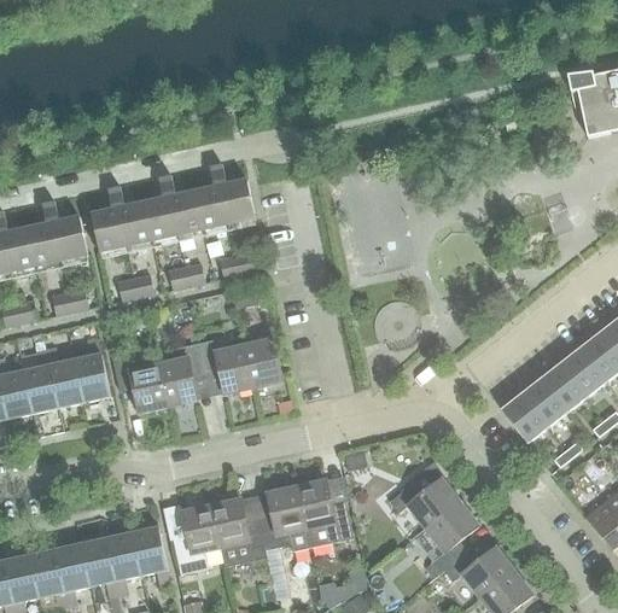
[(617,68),(593,74),(593,70),(566,74),(572,97),(578,95),(579,103),(579,105),(582,116),(587,135),(587,136),(617,129),(617,68)]
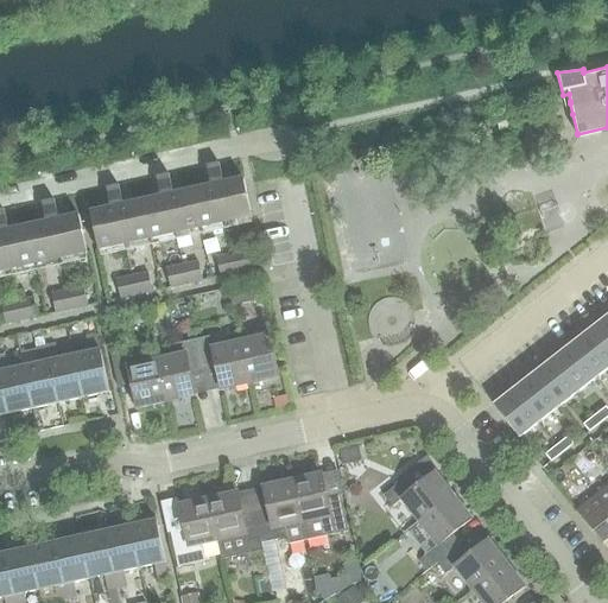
[(170,179),(168,171),(156,173),(157,183),(147,184),(150,196),(132,200),(130,189),(119,191),(118,182),(105,185),(107,194),(97,196),(100,207),(89,209),(97,248),(251,214),(242,176),(232,178),(229,166),(220,169),(217,160),(206,163),(208,171),(197,173),(201,184),(182,189),(179,177),(170,179)]
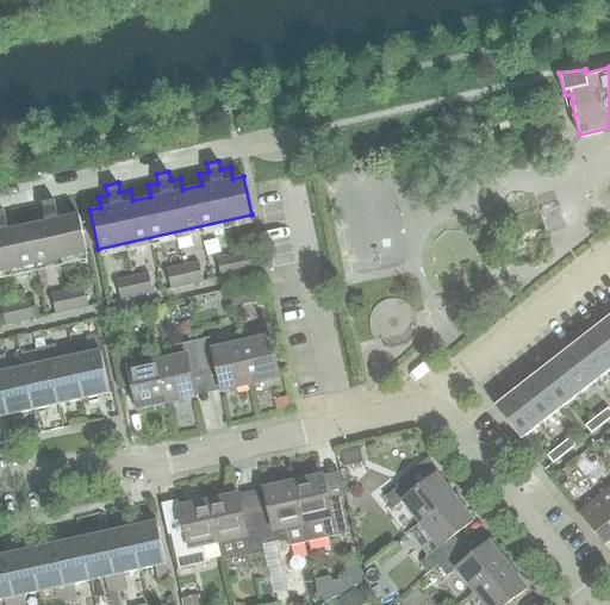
[(55,206),(53,197),(41,200),(43,209),(32,211),(35,222),(17,225),(14,214),(5,217),(2,209),(0,209),(0,270),(87,251),(78,212),(67,214),(64,204),(55,206)]
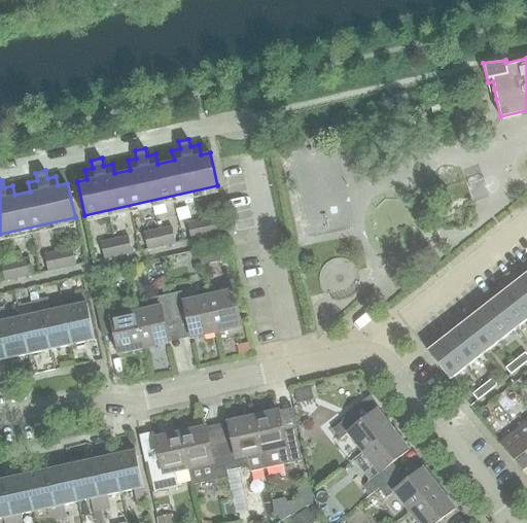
[(204,234),(218,231),(214,215),(201,218),(204,234)]
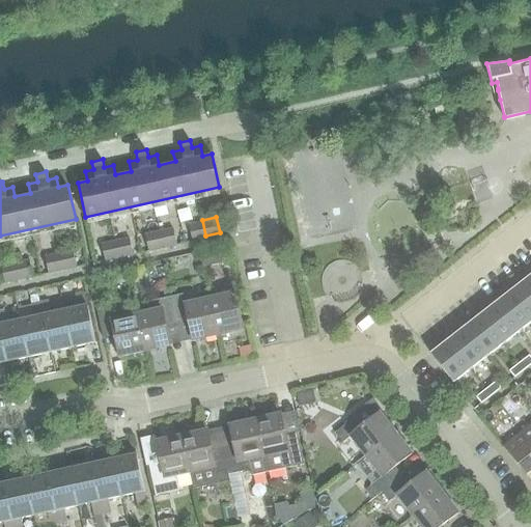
[(202,220),(188,223),(192,239),(205,236),(202,220)]
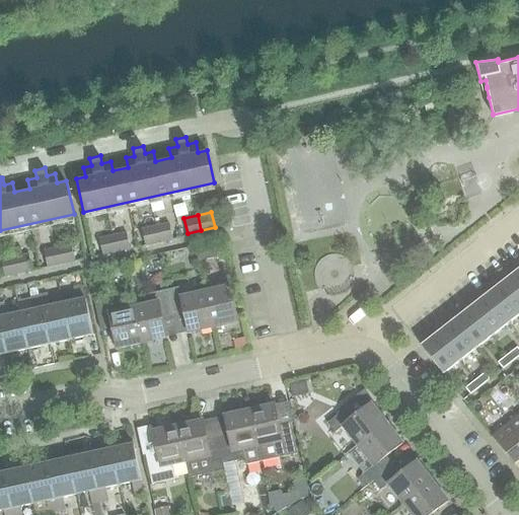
[(156,240),(171,237),(168,221),(152,224),(156,240)]
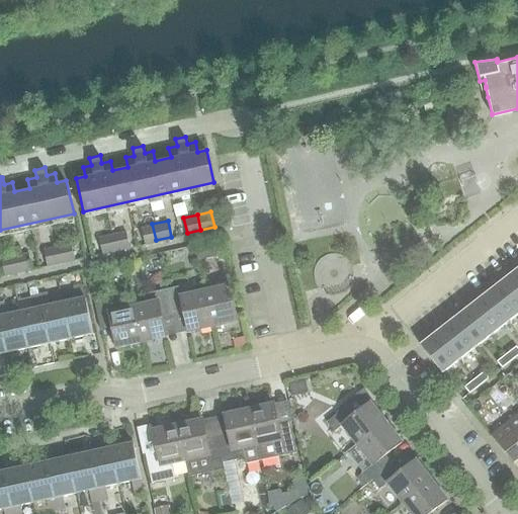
[(156,240),(152,224),(137,228),(140,244),(156,240)]
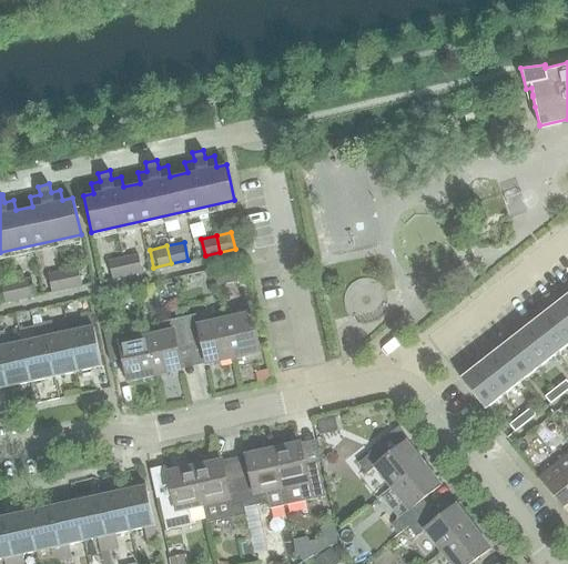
[(127,273),(141,270),(138,252),(122,255),(127,273)]
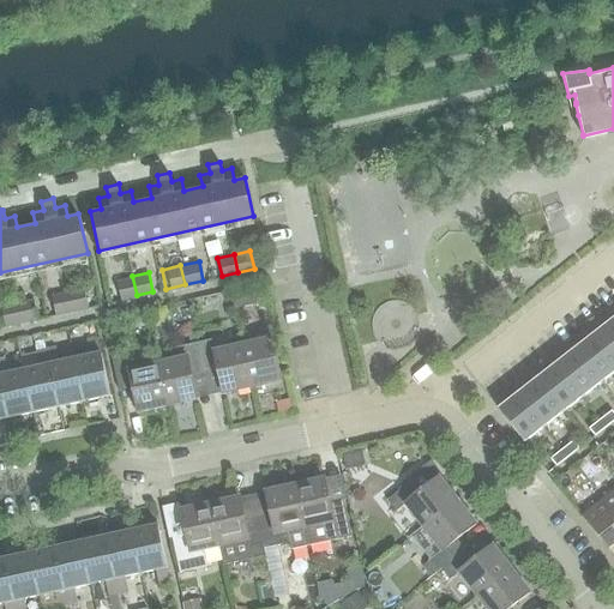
[(137,295),(132,276),(116,279),(120,299),(137,295)]
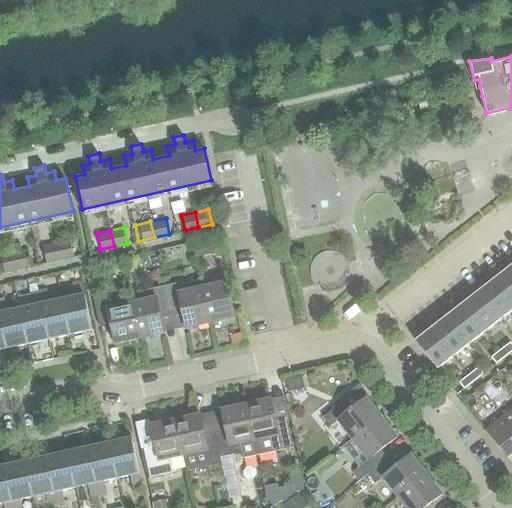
[(217,238),(192,244),(195,255),(219,250),(217,238)]
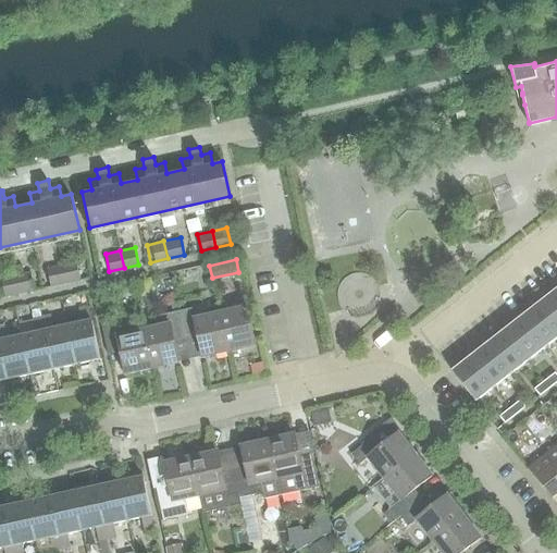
[(64,281),(78,278),(75,260),(60,263),(64,281)]
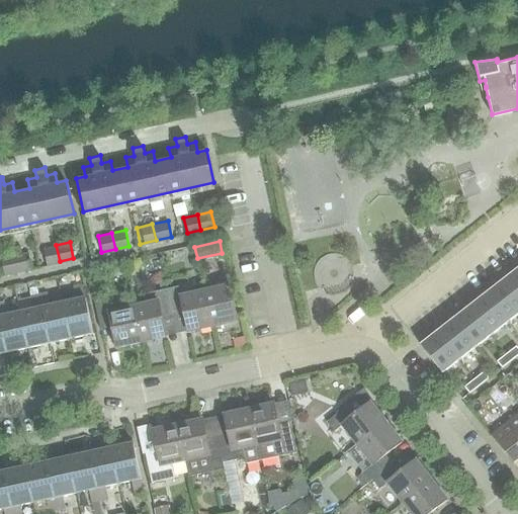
[(60,261),(56,245),(42,248),(46,264),(60,261)]
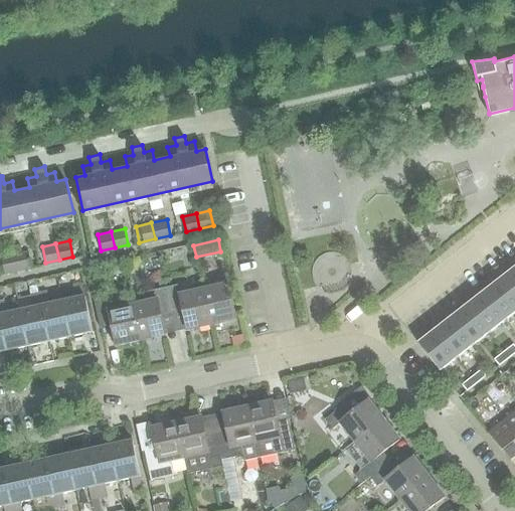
[(17,269),(30,266),(27,249),(13,252),(17,269)]
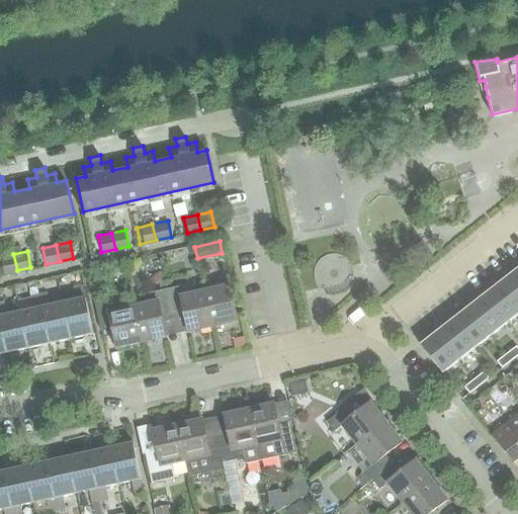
[(17,270),(13,254),(0,257),(3,273),(17,270)]
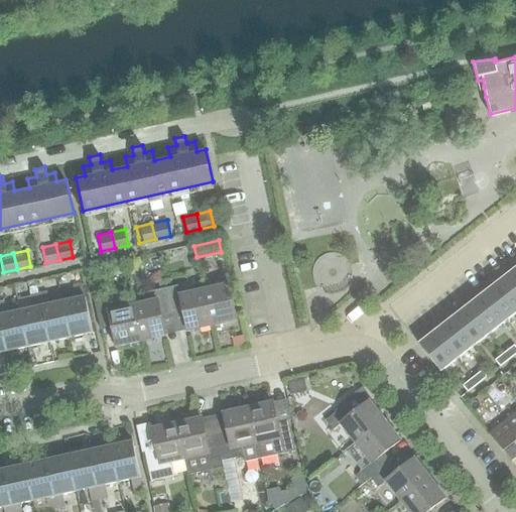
[(125,270),(123,262),(112,264),(114,273),(125,270)]
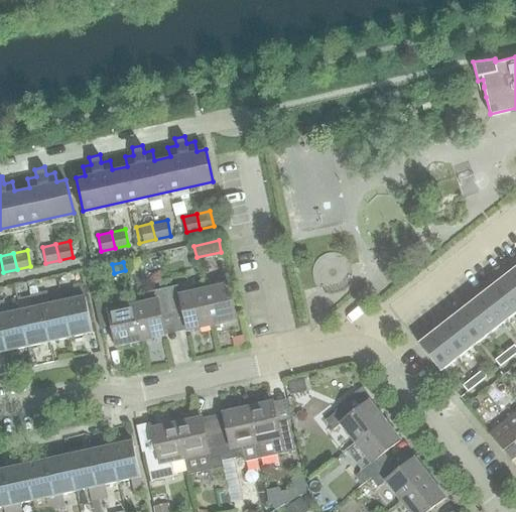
[(515,264),(499,277),(515,298),(515,264)]
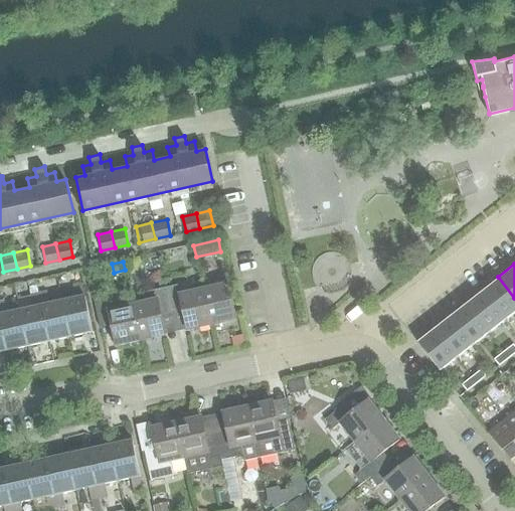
[(514,298),(498,277),(482,289),(504,318),(514,309),(514,298)]
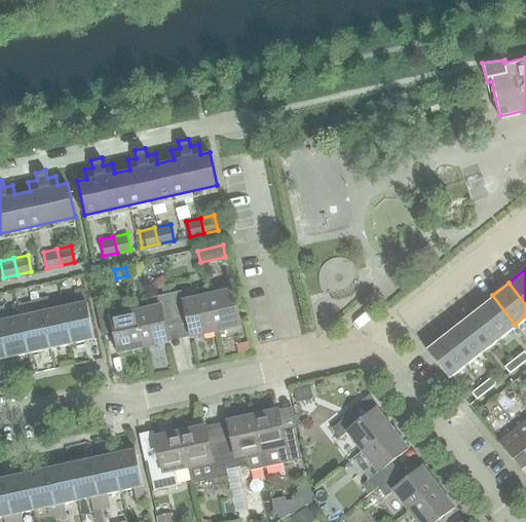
[(29,290),(31,298),(39,296),(37,288),(29,290)]
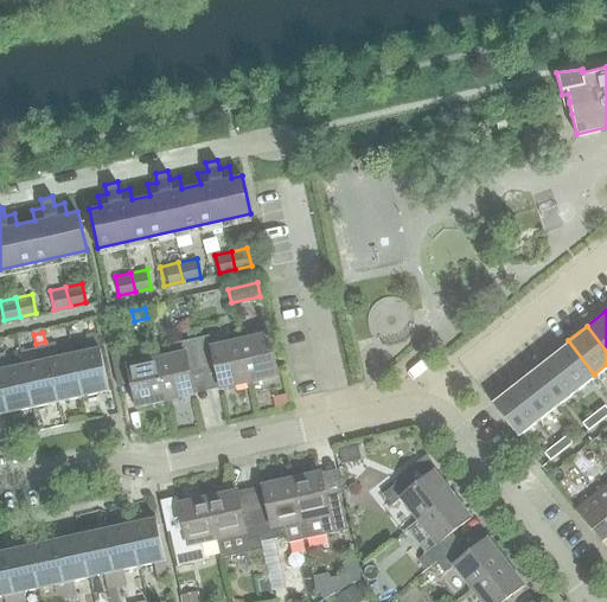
[(72,352),(82,394),(108,388),(98,346),(95,332),(85,334),(84,334),(88,348),(72,352)]
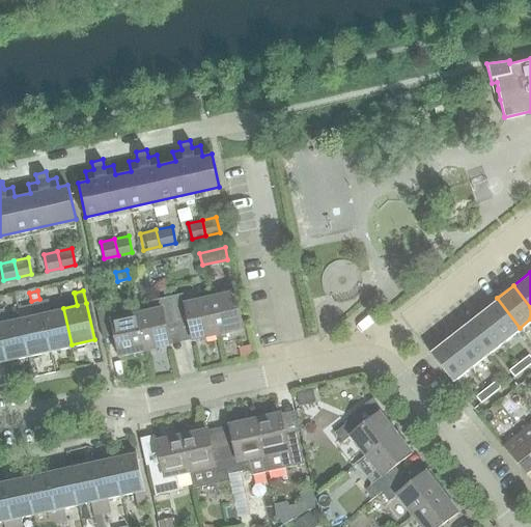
[(210,296),(217,332),(243,327),(234,290),(210,296)]
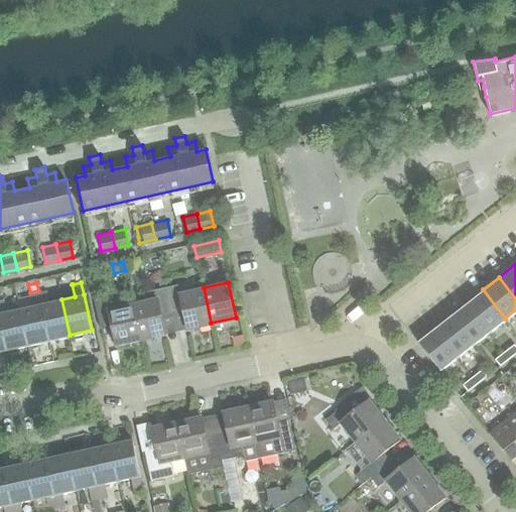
[(176,283),(165,286),(170,310),(181,308),(186,329),(211,323),(204,287),(178,293),(176,283)]
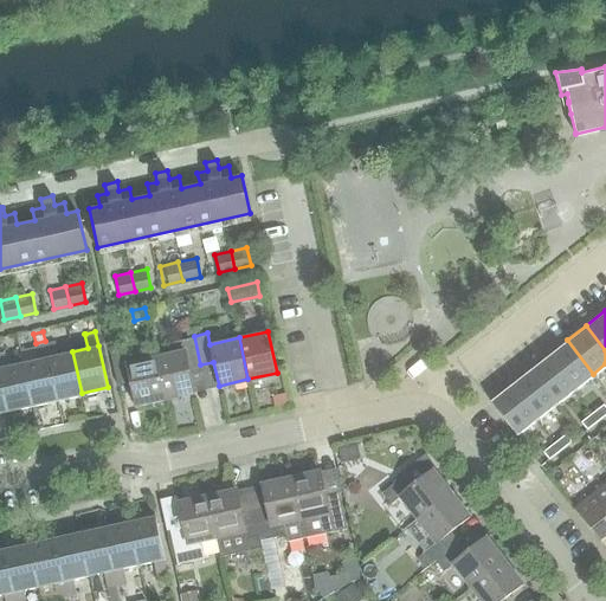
[(200,364),(194,336),(168,341),(171,353),(155,356),(165,398),(193,391),(188,367),(200,364)]
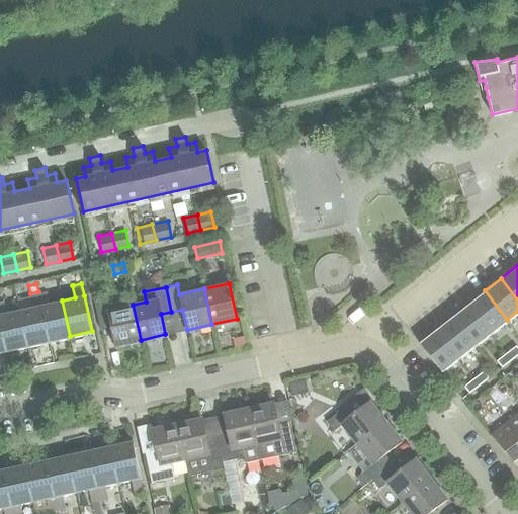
[(49,341),(70,336),(62,301),(49,304),(46,290),(37,292),(49,341)]
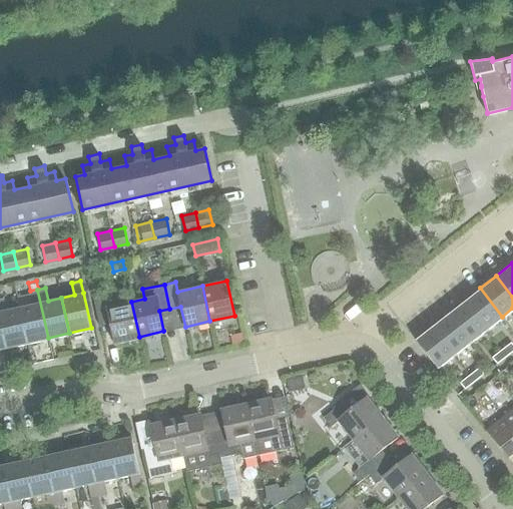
[(480,288),(464,301),(486,330),(502,317),(480,288)]
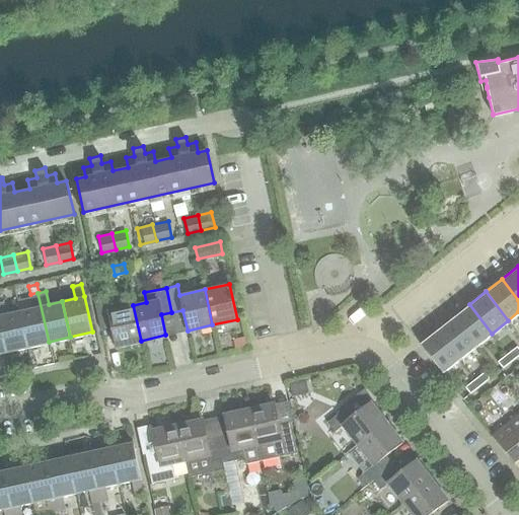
[(49,342),(38,293),(29,295),(32,307),(19,310),(27,346),(49,342)]
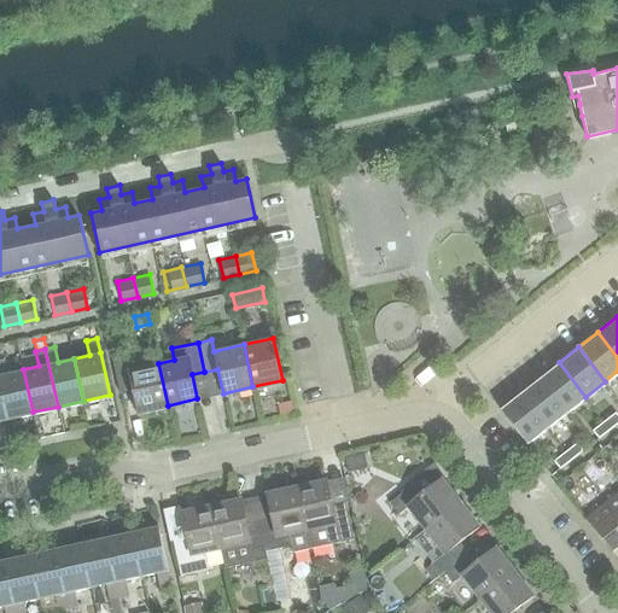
[(0,387),(6,418),(33,412),(23,369),(7,373),(4,358),(0,358),(0,387)]
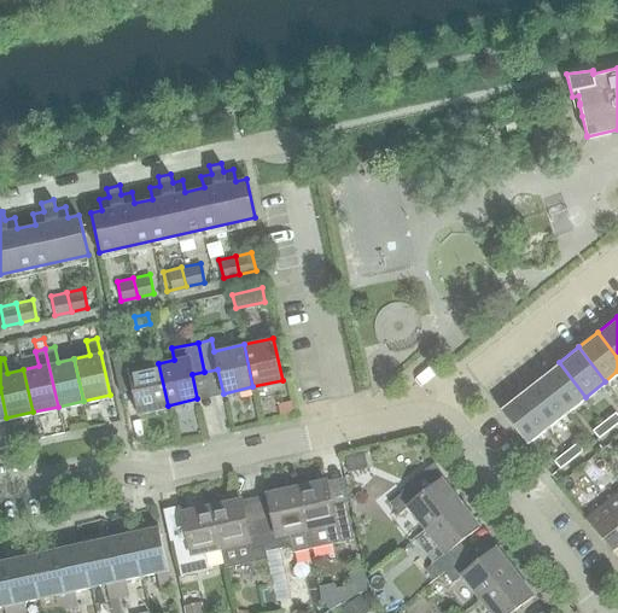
[(168,406),(158,363),(129,369),(127,358),(112,361),(120,391),(133,387),(138,412),(168,406)]
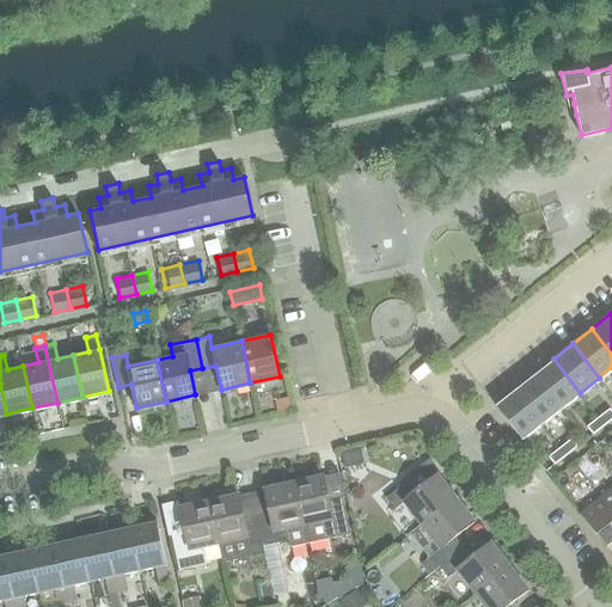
[(554,359),(534,374),(561,408),(580,393),(554,359)]
